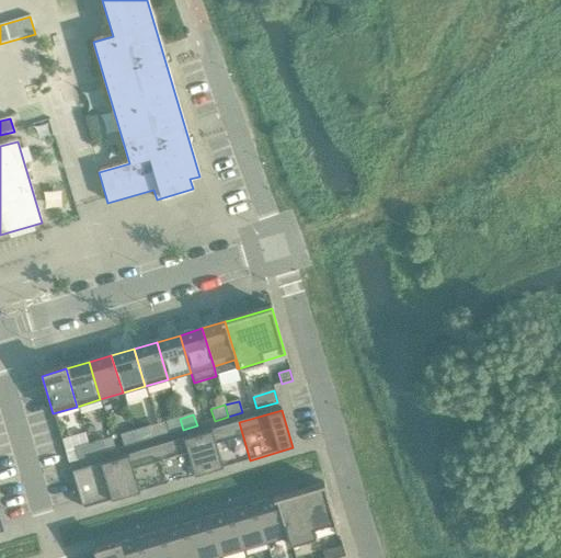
[(180,419),(165,422),(169,434),(183,430),(180,419)]
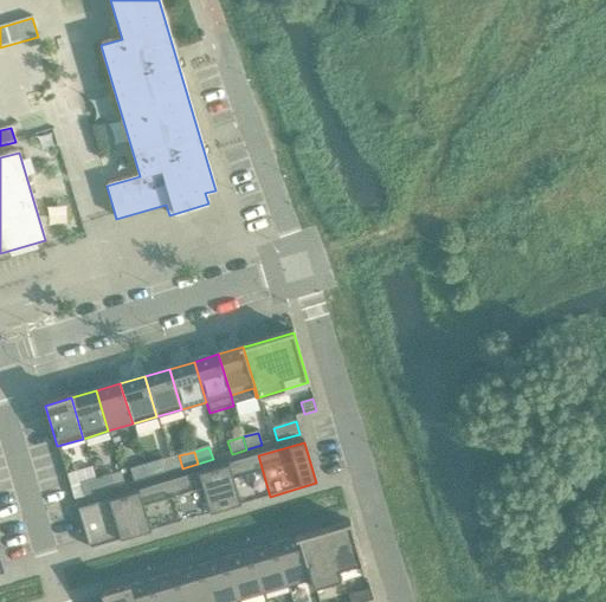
[(225,510),(270,497),(258,455),(213,470),(225,510)]
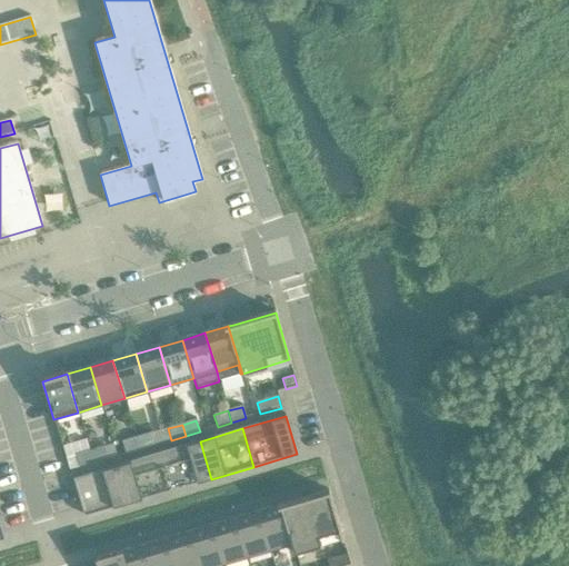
[(139,449),(153,446),(150,434),(136,438),(139,449)]
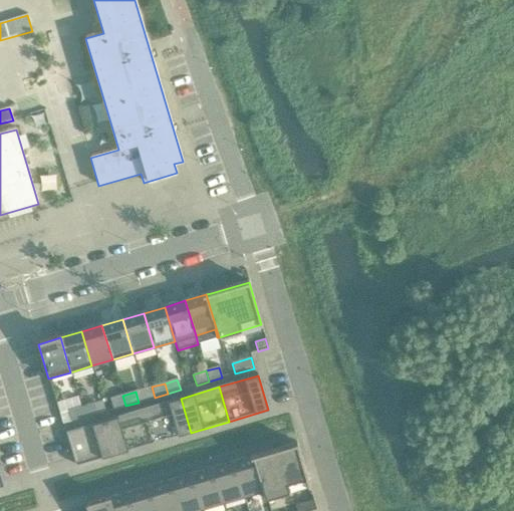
[(122,396),(110,400),(113,410),(125,406),(122,396)]
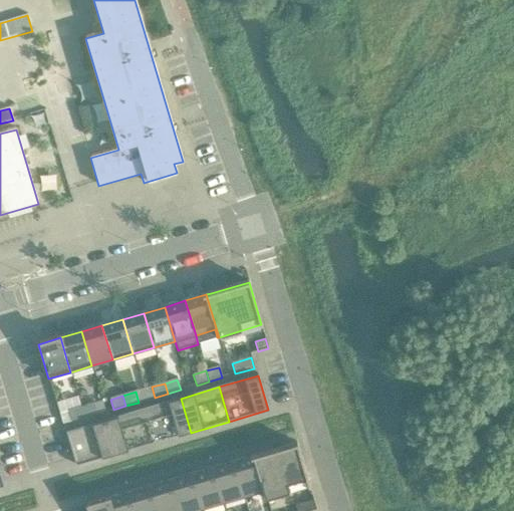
[(153,444),(191,433),(181,399),(143,410),(153,444)]
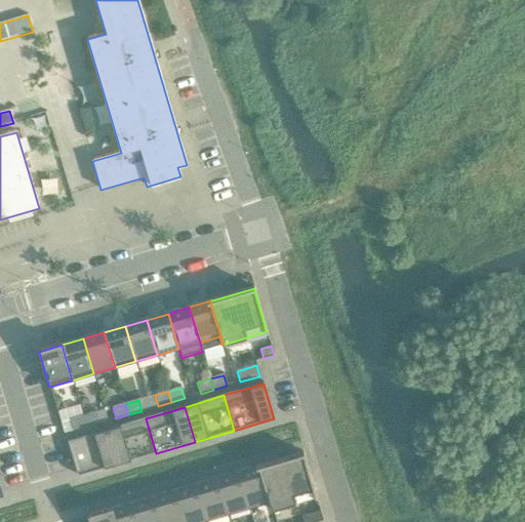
[(86,428),(99,424),(96,412),(83,416),(86,428)]
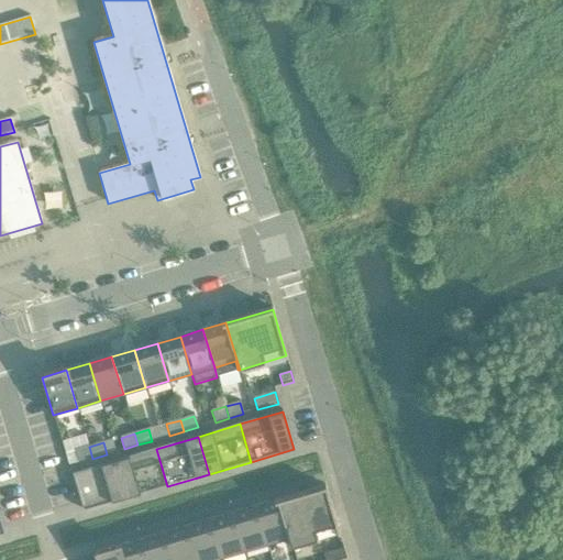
[(89,447),(75,451),(78,463),(92,459),(89,447)]
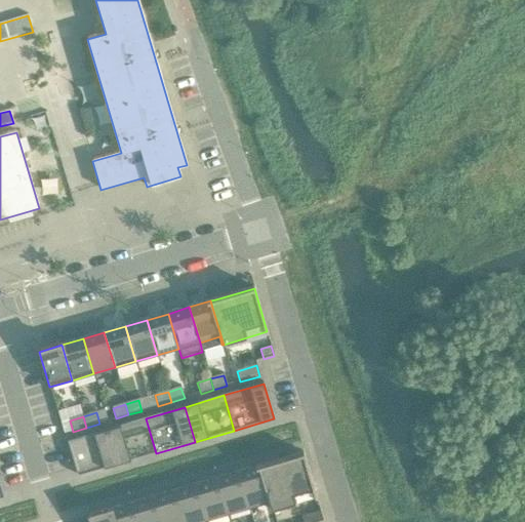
[(117,466),(156,453),(146,418),(107,430),(117,466)]
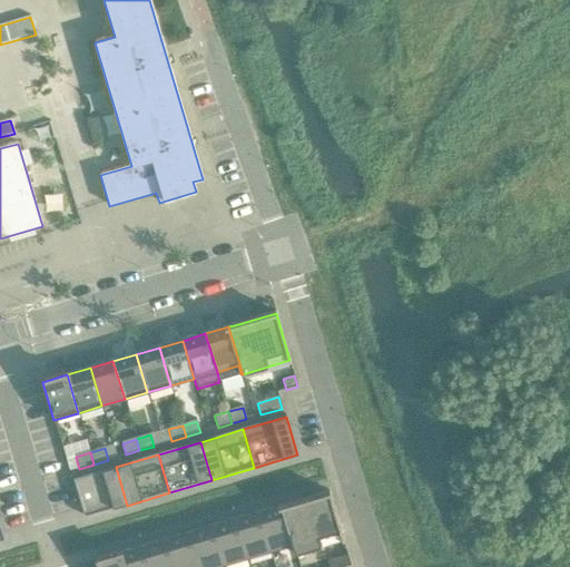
[(116,467),(72,479),(85,518),(127,506),(116,467)]
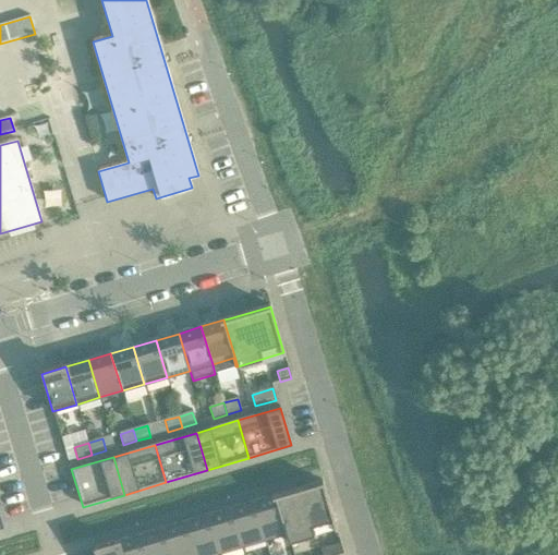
[(281,494),(280,494),(294,540),(315,533),(336,528),(323,482),(301,489),(281,494)]
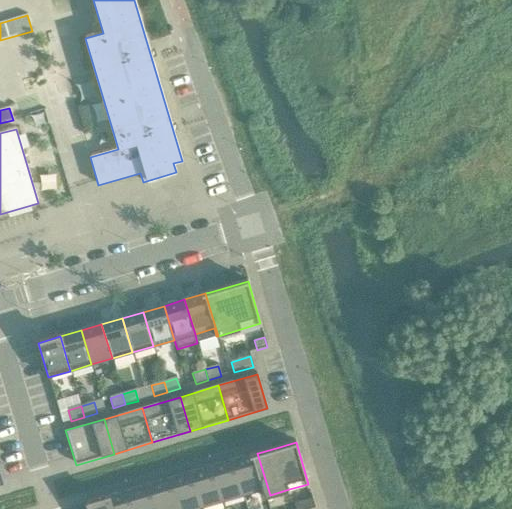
[(257,453),(236,459),(246,493),(262,489),(265,497),(270,495),(257,453)]
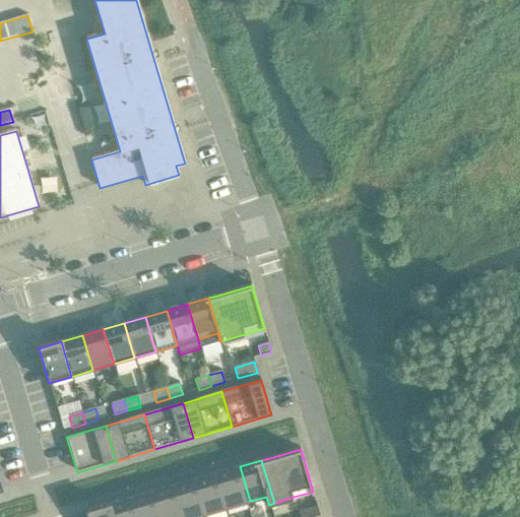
[(240,466),(217,473),(229,508),(250,501),(240,466)]
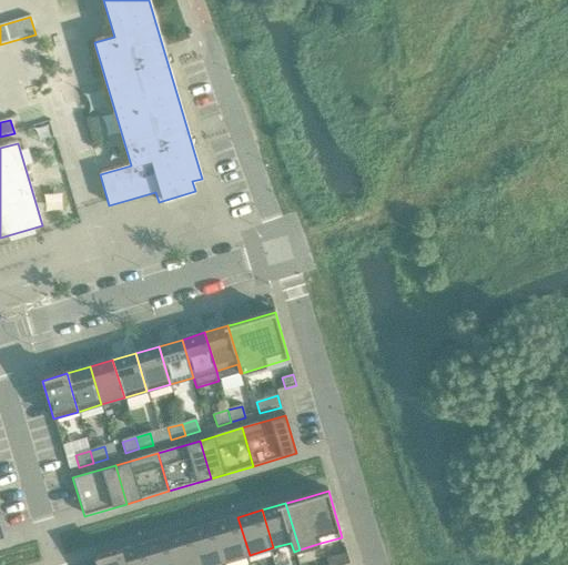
[(237,517),(214,524),(225,562),(250,555),(237,517)]
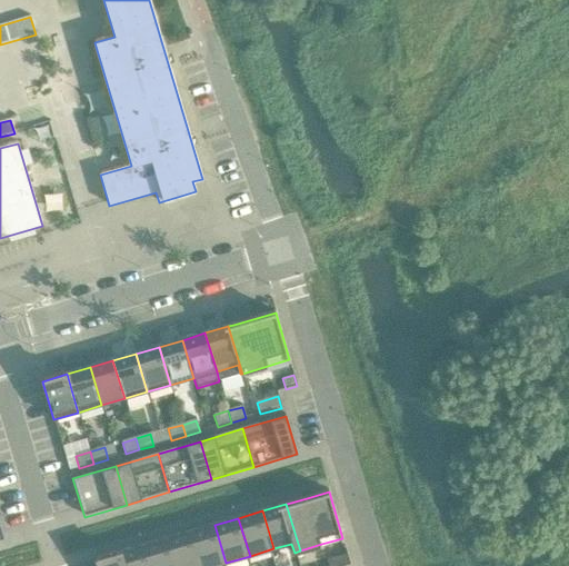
[(215,525),(191,532),(200,565),(217,565),(226,563),(215,525)]
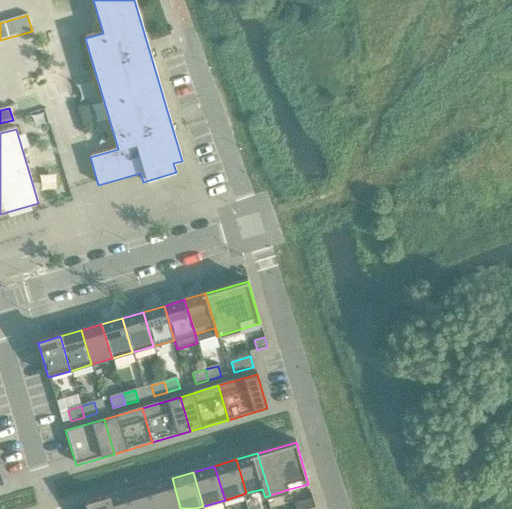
[(180,508),(172,478),(150,485),(157,508),(180,508)]
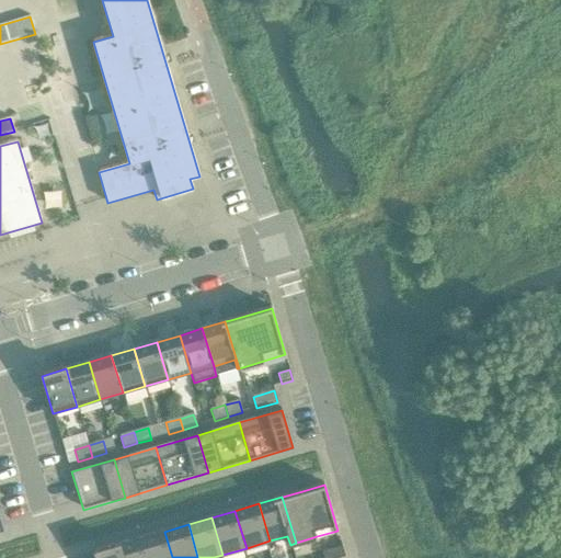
[(172,557),(164,532),(141,538),(147,557),(172,557)]
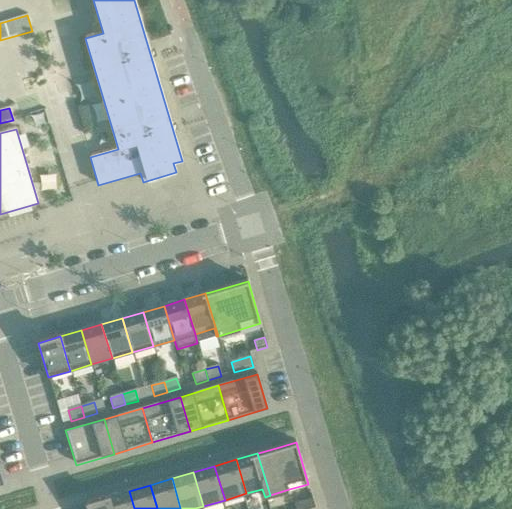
[(134,508),(129,491),(107,497),(110,508),(134,508)]
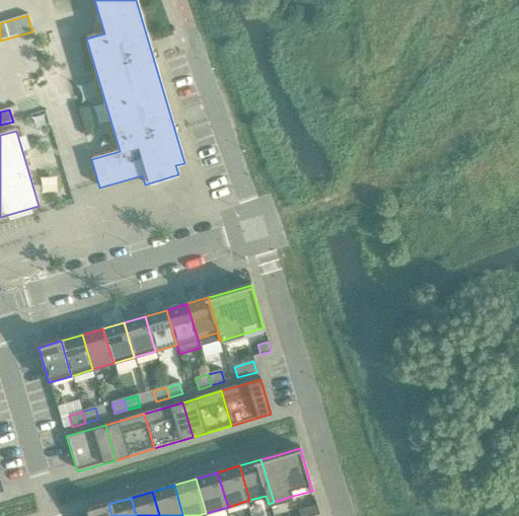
[(106,505),(87,511),(88,514),(88,515),(112,515),(108,504),(106,505)]
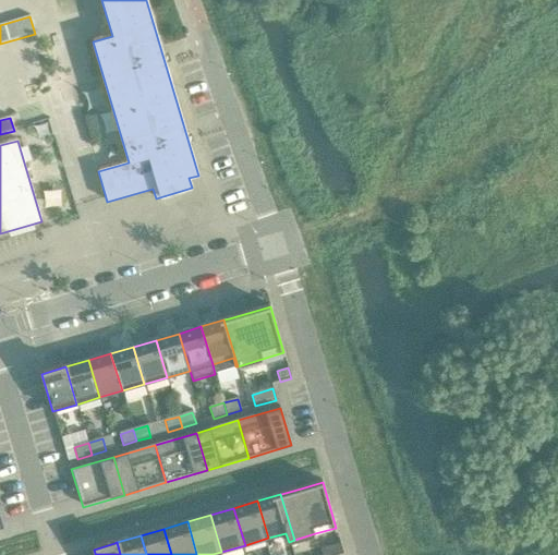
[(330,547),(322,550),(323,554),(343,554),(341,544),(330,547)]
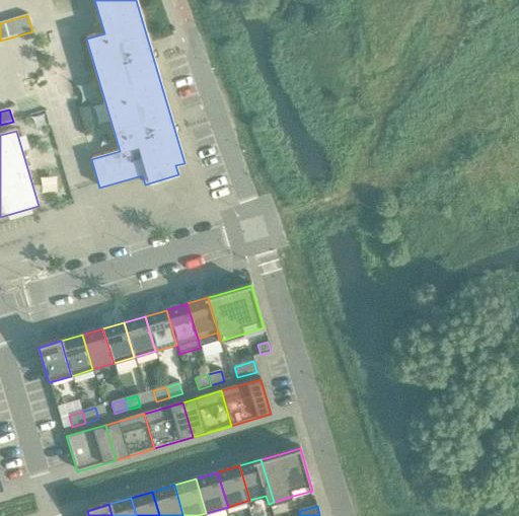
All buildings are outlined.
